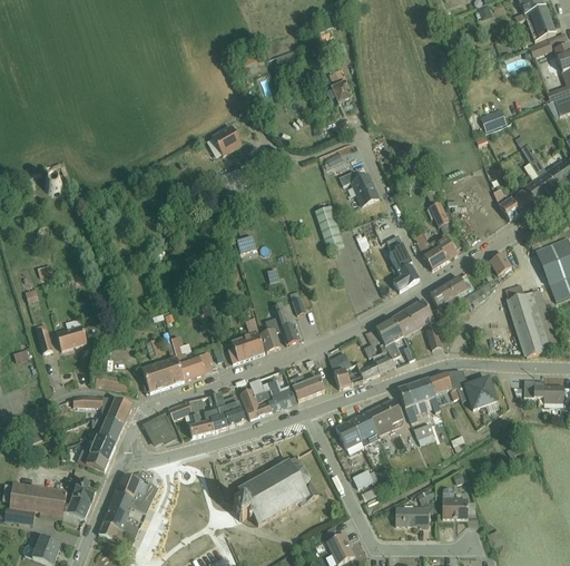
[(524,13),(516,17),(518,21),(527,18),(529,23),(526,25),(529,32),(531,31),(536,41),(556,33),(546,7),(543,0),(519,0),(524,13)]
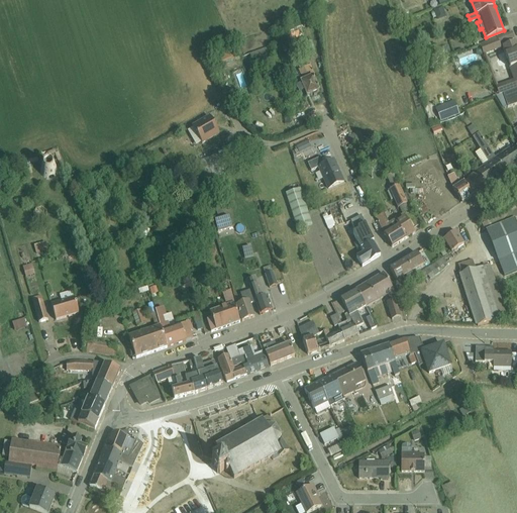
[(444,2),(436,5),(440,15),(448,12),(444,2)]
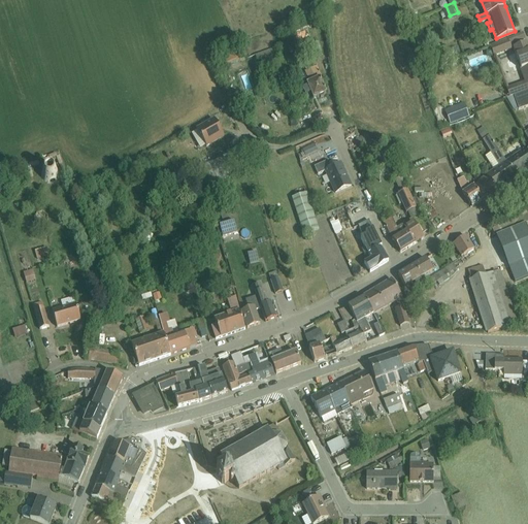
[(307,25),(300,28),(304,37),(311,34),(307,25)]
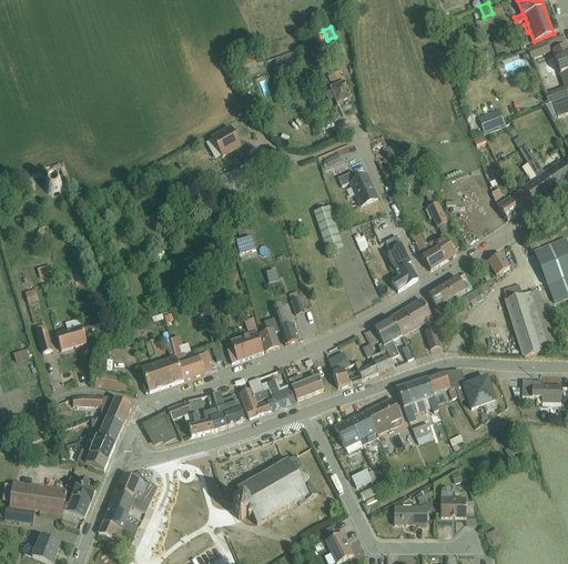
[(546,38),(529,43),(533,54),(531,56),(550,49),(548,44),(565,39),(563,32),(546,38)]
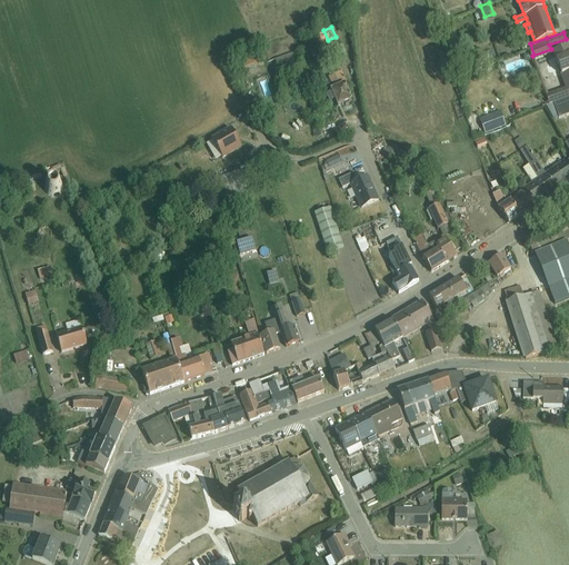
[(320,47),(325,60),(343,52),(338,40),(320,47)]
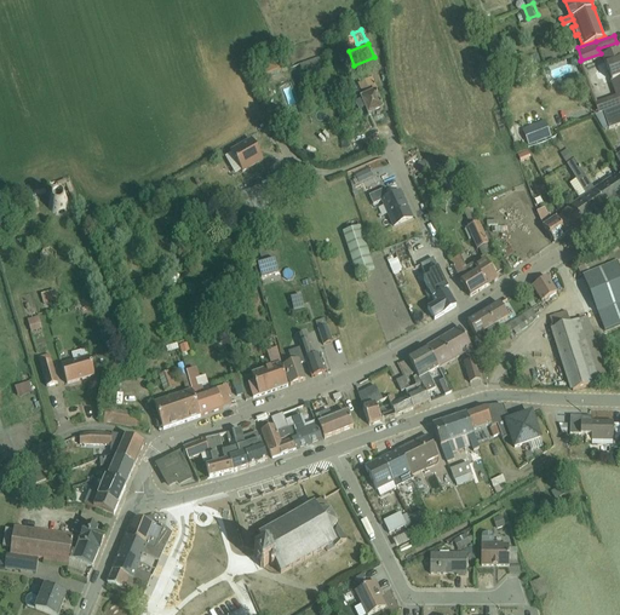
[(619,93),(596,102),(598,110),(603,109),(619,102),(619,51),(618,47),(603,53),(608,65),(606,67),(604,69),(603,70),(604,74),(609,75),(610,75),(612,78),(613,78),(619,93)]
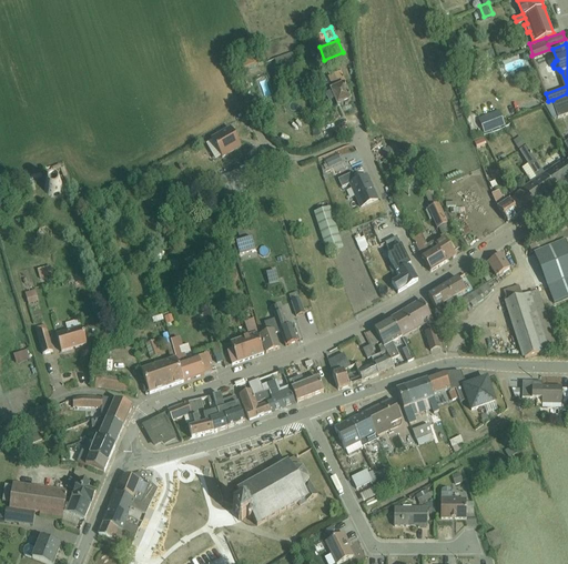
[(275,56),(279,67),(300,59),(296,48),(275,56)]
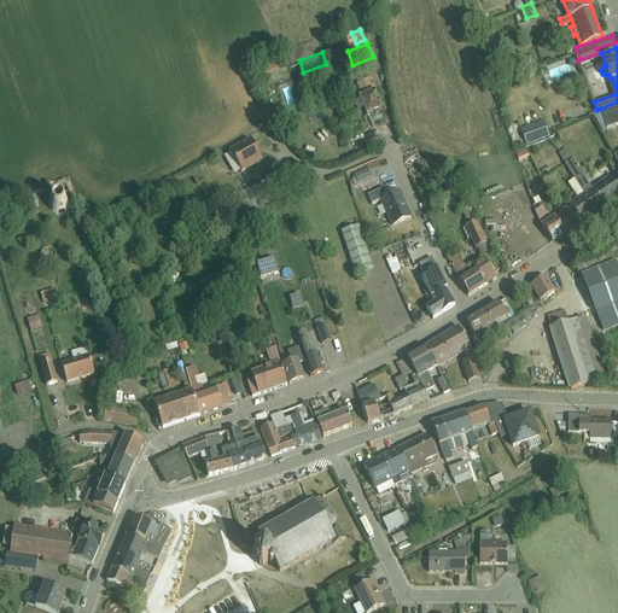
[(328,71),(331,91),(344,88),(342,70),(328,71)]
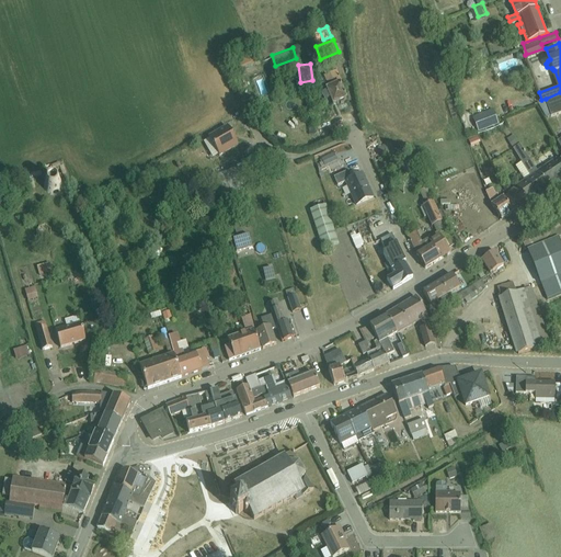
[(330,88),(321,93),(324,99),(331,95),(333,101),(339,99),(341,100),(344,98),(345,97),(347,95),(336,68),(324,74),(330,88)]
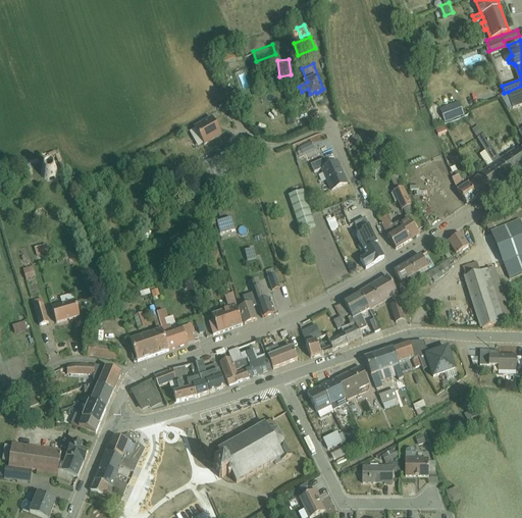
[(246,68),(240,73),(247,81),(253,75),(246,68)]
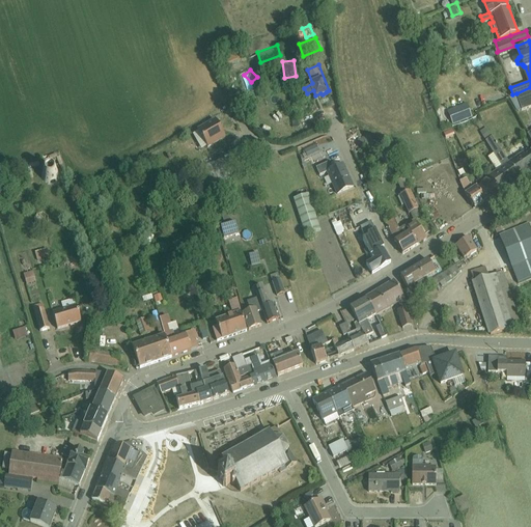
[(530,87),(516,93),(522,107),(530,104),(530,87)]
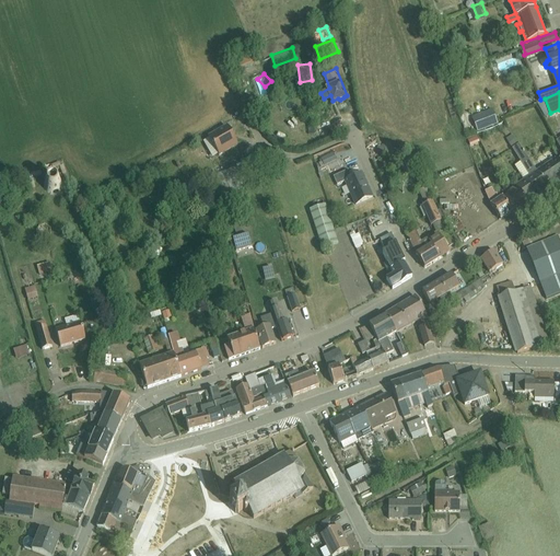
[(473,113),(476,120),(469,122),(473,130),(478,128),(498,120),(492,106),(473,113)]
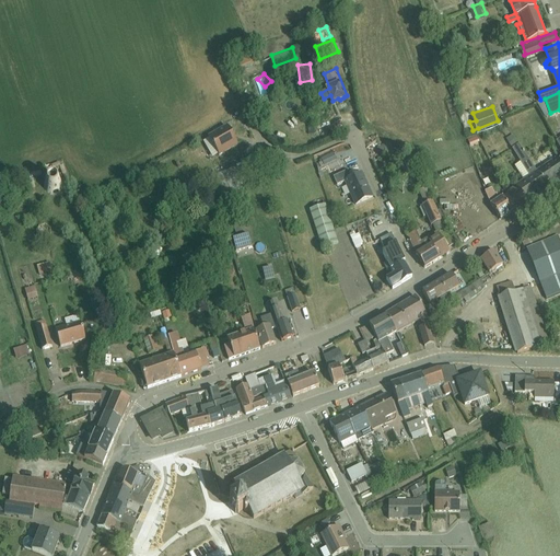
[(209,135),(203,139),(212,154),(219,151),(219,152),(237,141),(228,124),(209,135)]
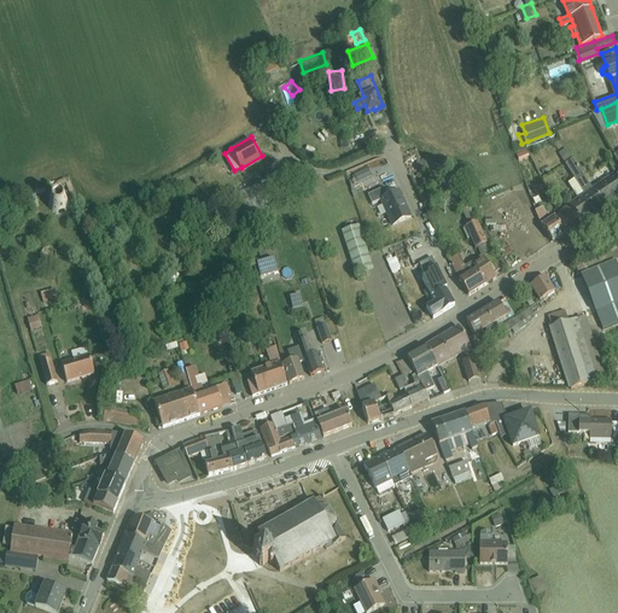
[(595,190),(592,185),(573,157),(565,145),(558,149),(566,161),(565,162),(573,176),(567,181),(578,197),(559,210),(563,216),(571,227),(605,204),(595,190)]
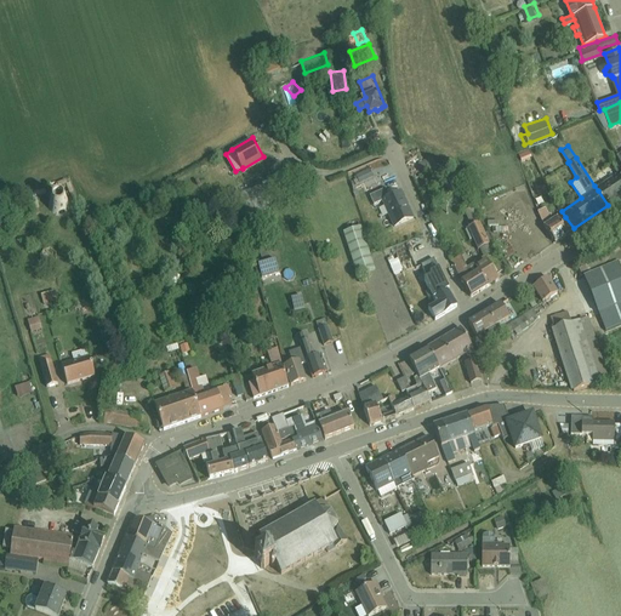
[(370,166),(357,172),(359,180),(374,174),(370,166)]
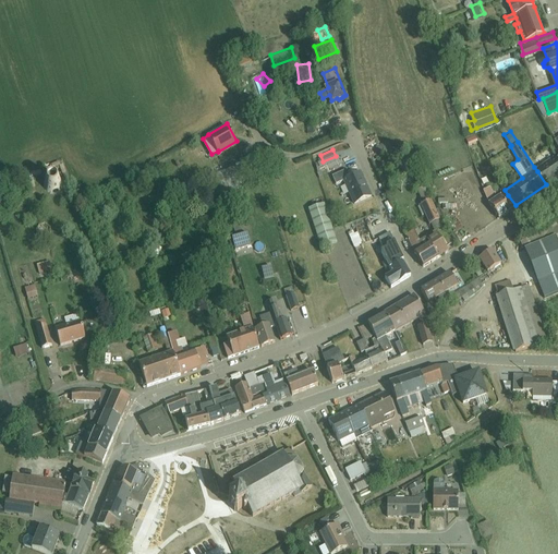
[(555,153),(534,167),(537,171),(546,184),(546,183),(552,179),(552,180),(557,176),(557,157),(555,153)]
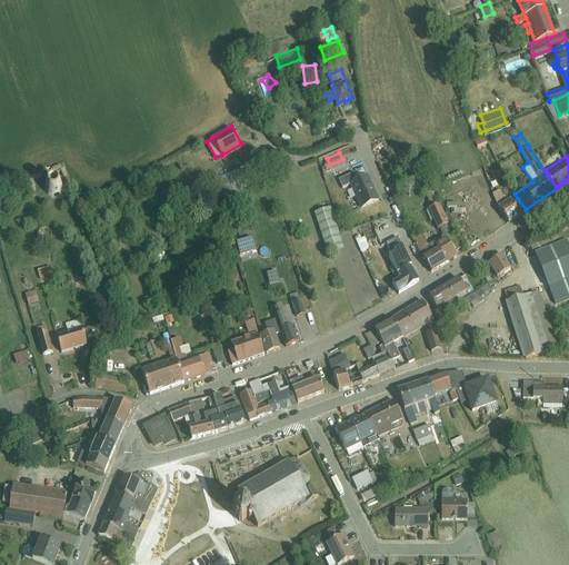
[(56,176),(55,176),(51,165),(43,168),(47,178),(46,181),(45,184),(45,185),(45,186),(45,187),(45,188),(45,189),(46,190),(47,191),(48,192),(49,194),(50,194),(51,195),(52,195),(53,195),(55,195),(57,195),(58,194),(59,194),(60,192),(61,191),(62,190),(62,189),(63,188),(63,187),(63,185),(63,182),(63,181),(62,181),(61,179),(61,178),(59,177),(57,176),(56,176)]
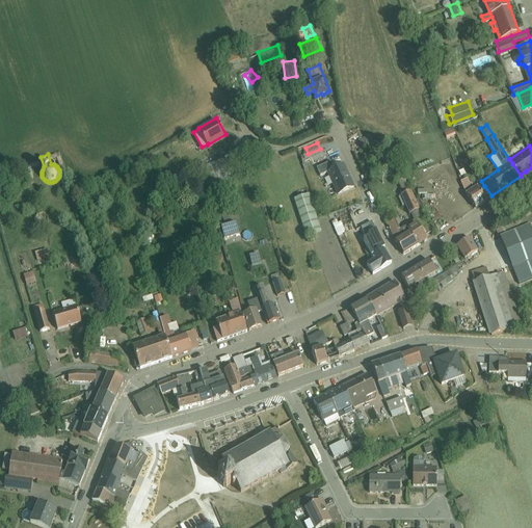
[(200,157),(185,166),(188,172),(203,163),(200,157)]
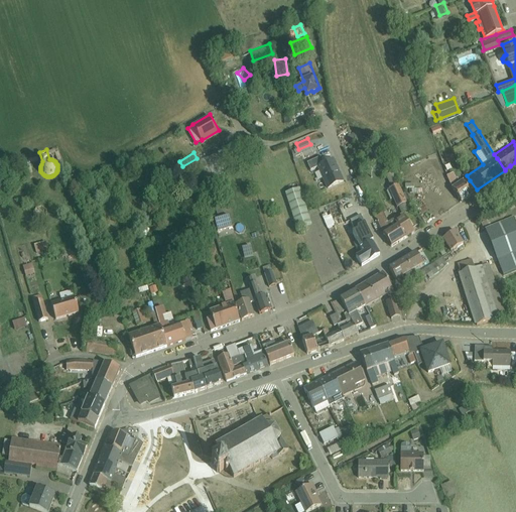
[(199,158),(207,176),(224,169),(216,153),(210,156),(209,154),(199,158)]
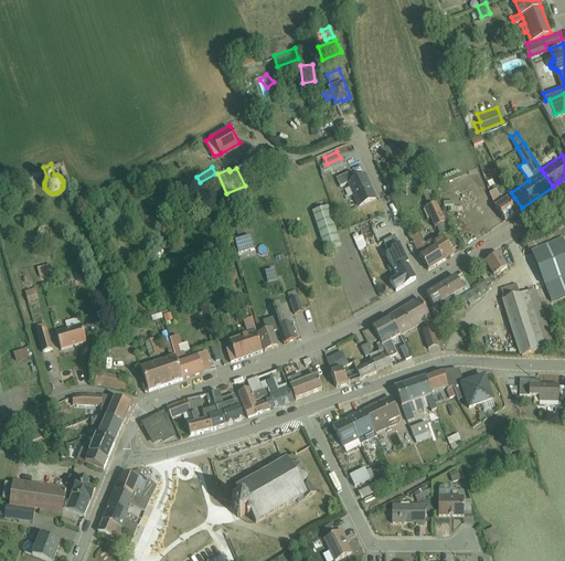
[(354,176),(351,168),(337,175),(340,183),(348,180),(359,203),(375,196),(364,171),(354,176)]
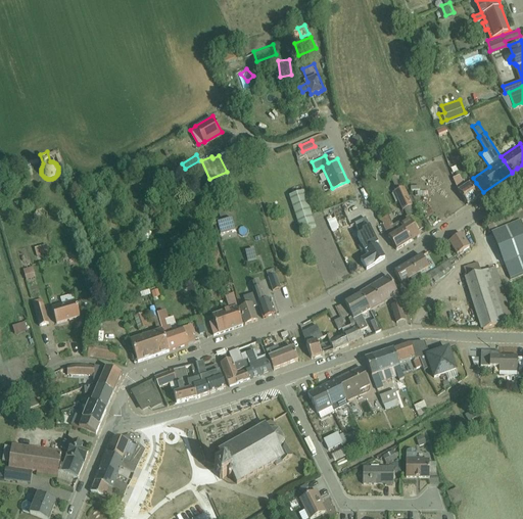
[(483,192),(476,183),(472,186),(469,182),(462,187),(461,185),(462,184),(458,177),(454,178),(458,187),(468,202),(483,192)]
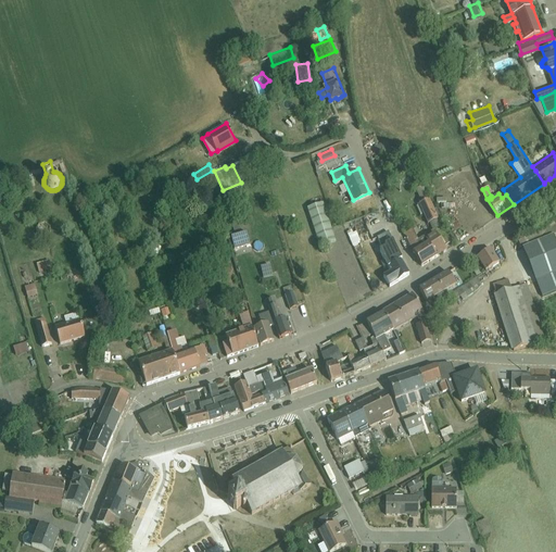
[(439,216),(430,197),(419,201),(429,222),(439,216)]
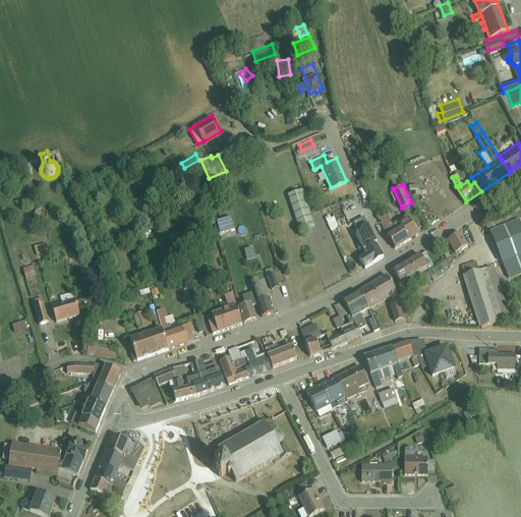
[(287,191),(298,224),(300,228),(304,226),(314,223),(302,186),(287,191)]
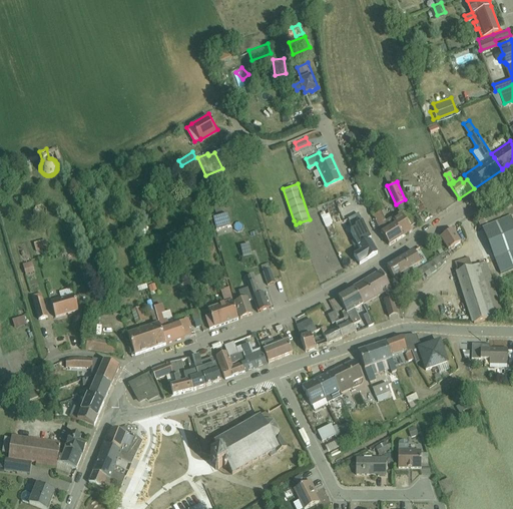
[(354,201),(350,192),(339,196),(329,200),(325,201),(330,211),(354,201)]
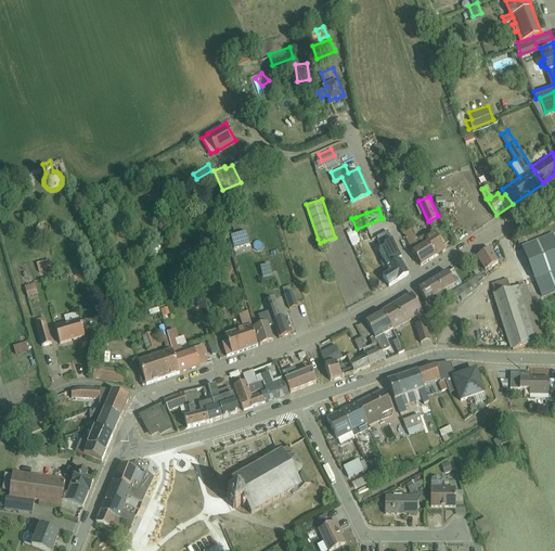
[(545,225),(517,236),(520,245),(523,244),(526,254),(553,243),(549,233),(554,230),(554,222),(553,218),(544,222),(545,225)]
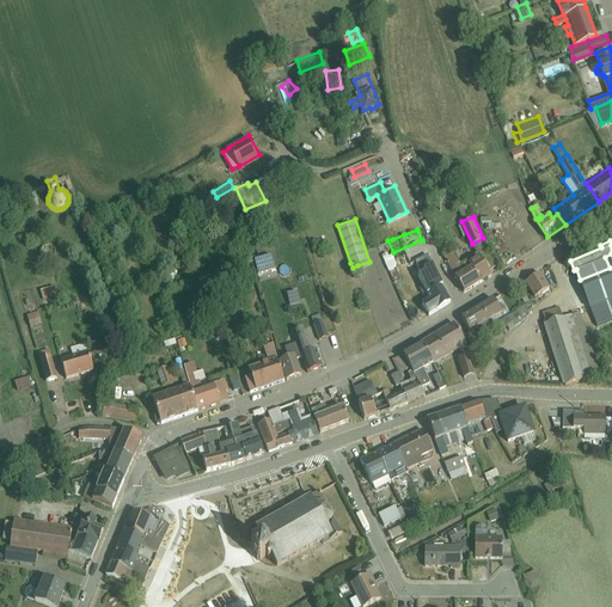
[(276,250),(257,255),(261,268),(280,263),(276,250)]
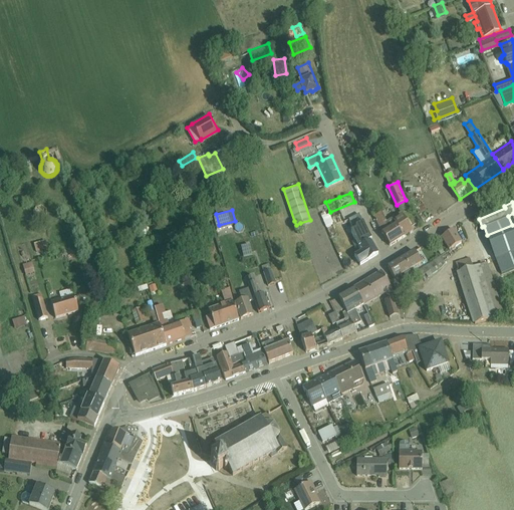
[(320,212),(326,224),(330,222),(325,210),(320,212)]
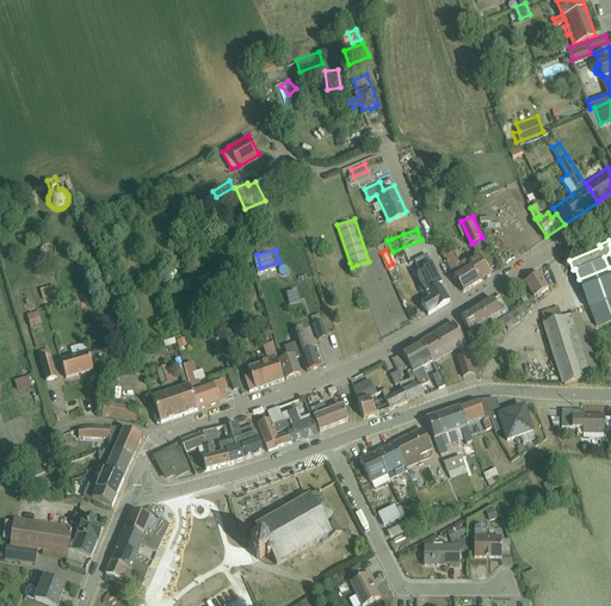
[(444,254),(449,263),(454,274),(464,290),(491,272),(479,254),(473,258),(471,257),(461,263),(460,259),(457,260),(452,251),(444,254)]
